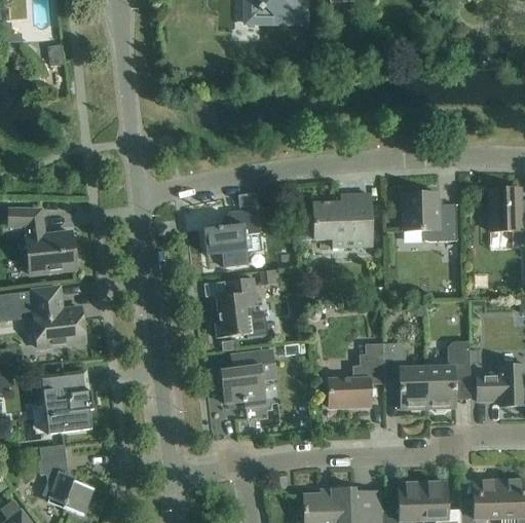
[(244,0),(244,22),(306,22),(306,0),(244,0)]
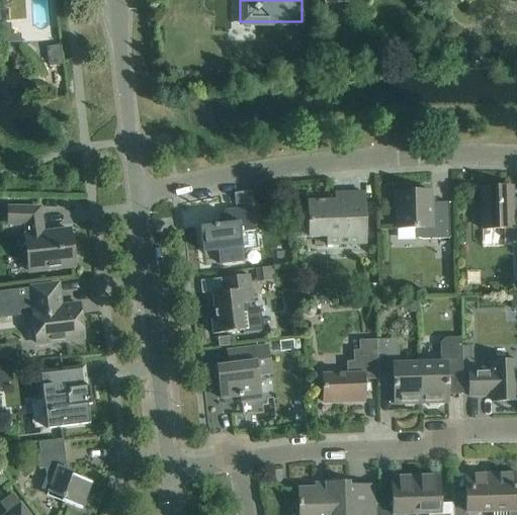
[(60,44),(48,46),(51,65),(63,63),(62,60),(60,44)]
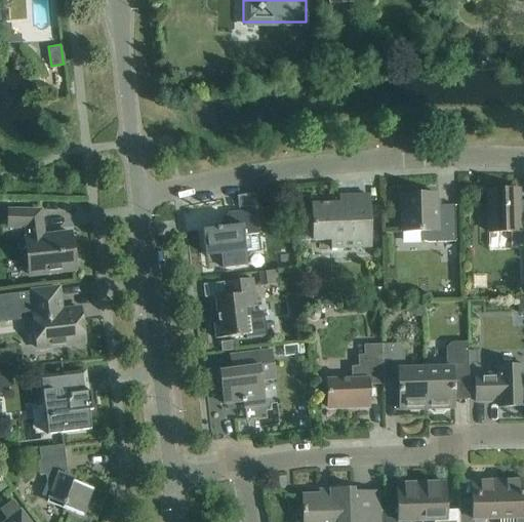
[(523,199),(520,199),(520,187),(488,188),(489,208),(489,230),(512,229),(512,241),(523,241),(523,199)]
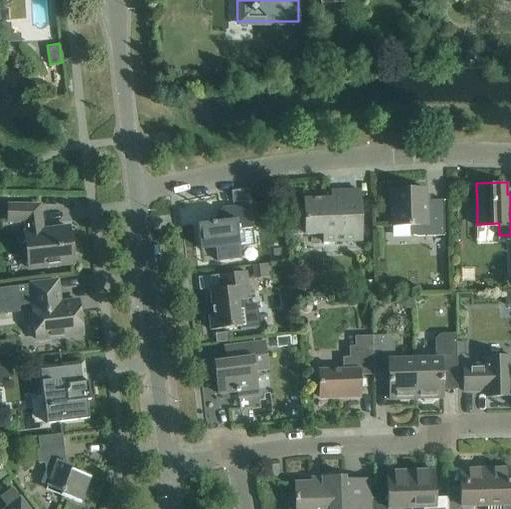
[(415,232),(418,234),(445,233),(445,217),(444,197),(427,198),(426,186),(391,187),(392,207),(392,223),(410,223),(410,226),(412,230),(415,232)]
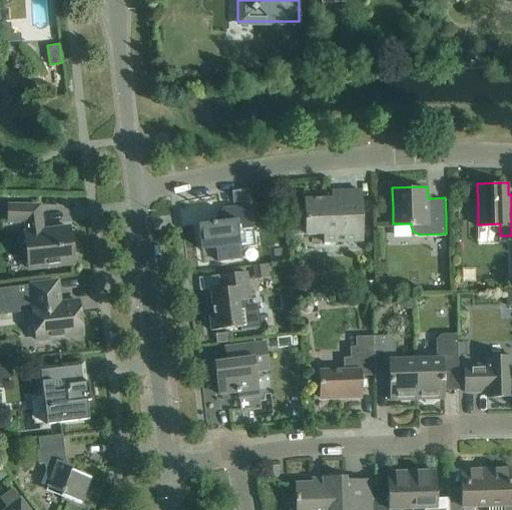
[(362,221),(362,208),(361,188),(333,189),(333,196),(306,197),(307,232),(325,231),(325,239),(358,238),(358,222),(362,221)]
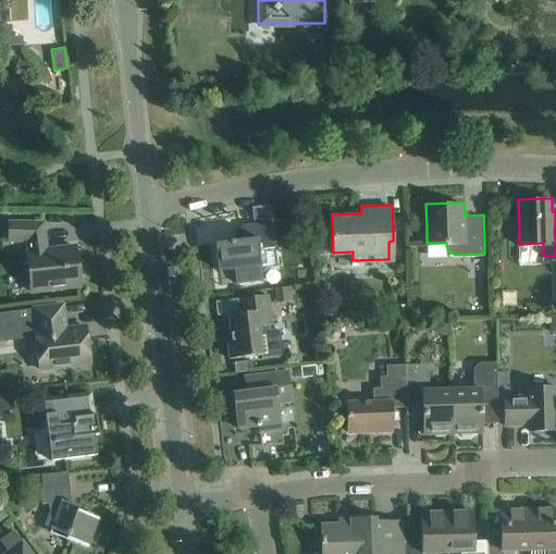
[(300,219),(297,222),(298,229),(301,232),(308,231),(311,228),(310,221),(306,218),(300,219)]
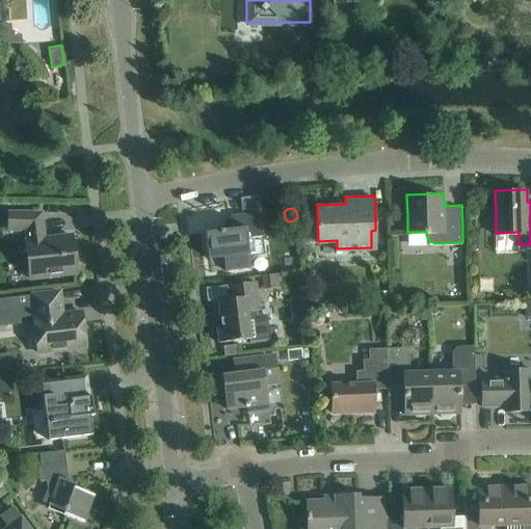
[(12,210),(12,228),(24,228),(31,276),(77,270),(73,233),(45,237),(42,211),(12,210)]
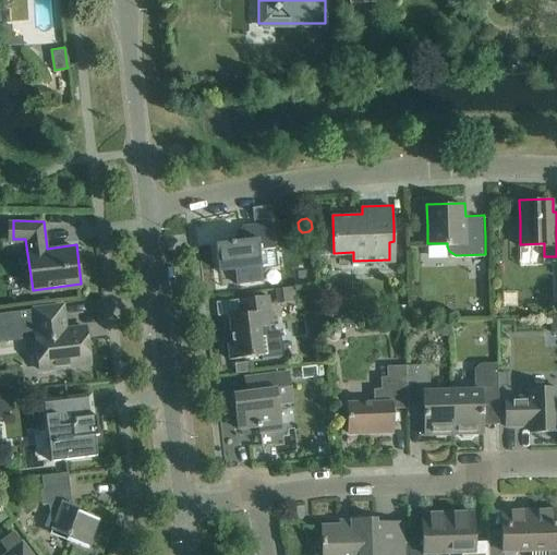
[(275,246),(275,243),(271,221),(244,225),(245,238),(217,242),(219,268),(235,267),(238,281),(264,278),(261,248),(275,246)]
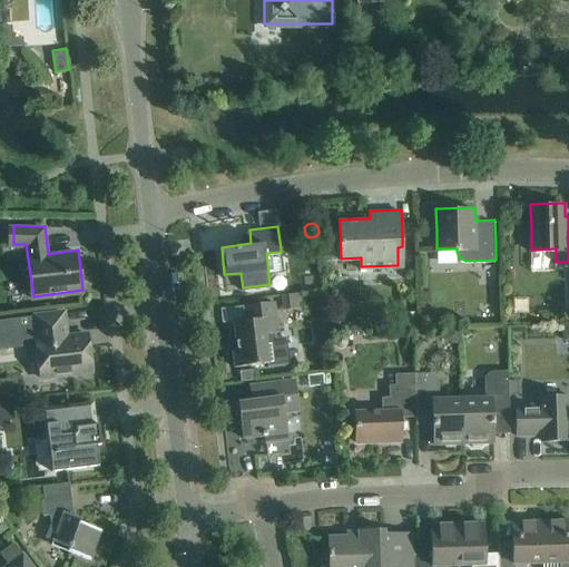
[(301,291),(282,293),(283,306),(302,304),(301,291)]
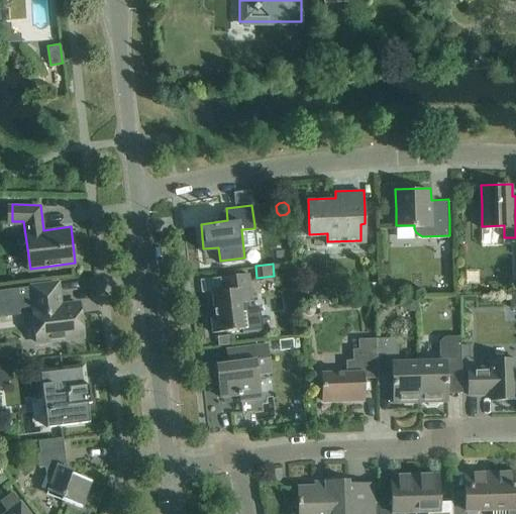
[(213,331),(233,329),(244,327),(244,331),(262,329),(258,303),(241,305),(240,301),(252,299),(249,272),(222,275),(223,289),(212,290),(215,314),(211,314),(213,331)]
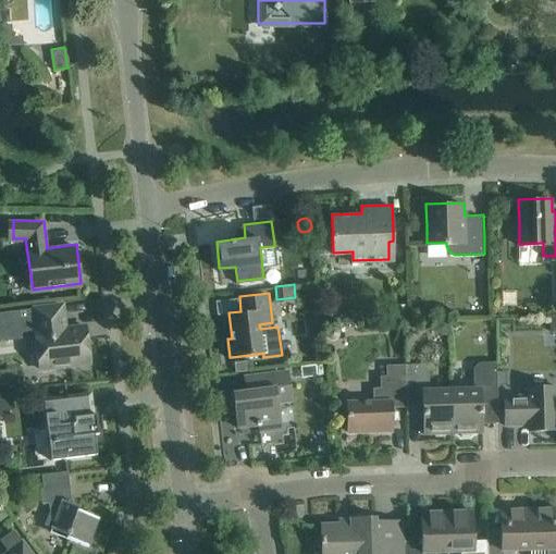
[(34,306),(35,308),(0,312),(0,337),(10,337),(10,340),(37,336),(40,367),(90,361),(86,324),(64,327),(63,303),(34,306)]
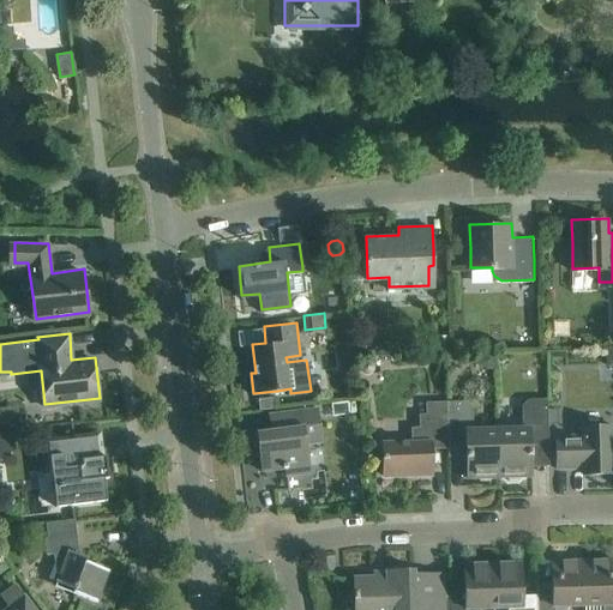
[(496,352),(480,354),(481,362),(487,367),(496,367),(496,352)]
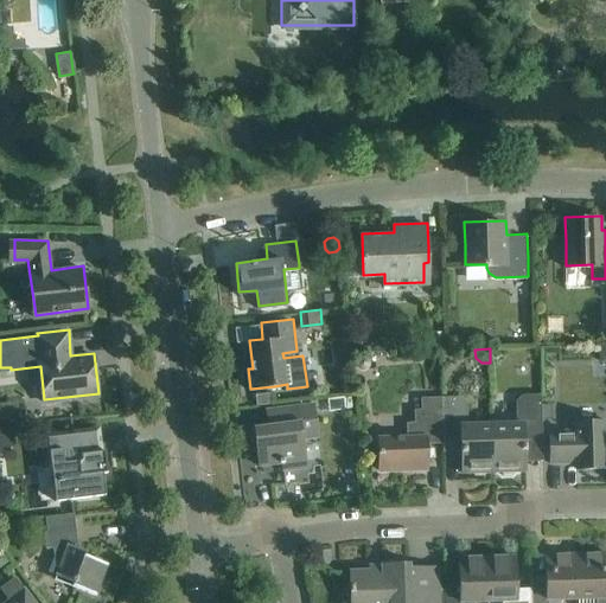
[(517,421),(492,422),(495,469),(525,468),(525,436),(543,435),(542,392),(522,392),(516,398),(517,421)]
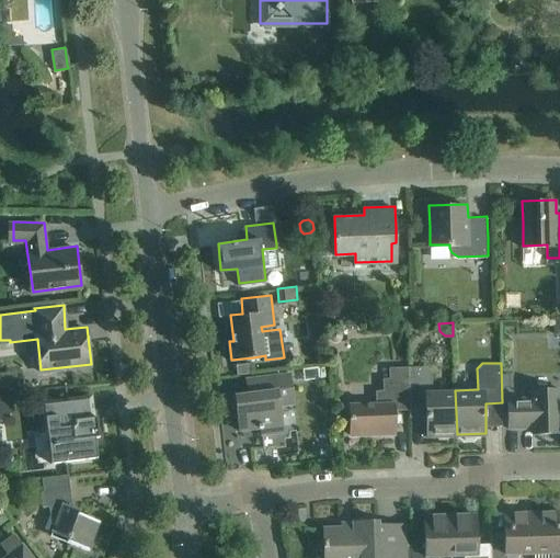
[(410,406),(408,365),(391,366),(392,377),(384,377),(384,385),(376,386),(377,402),(351,403),(351,433),(395,432),(395,408),(410,408),(410,406)]
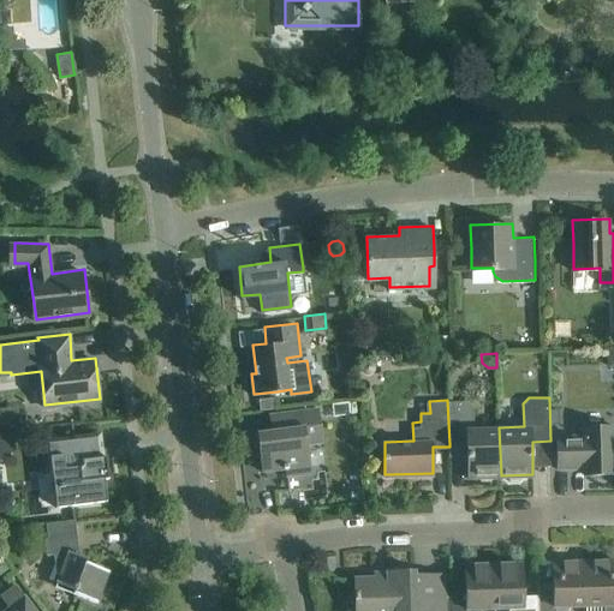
[(501,475),(499,427),(475,427),(474,405),(468,400),(447,400),(449,444),(468,443),(468,453),(469,477),(501,475)]
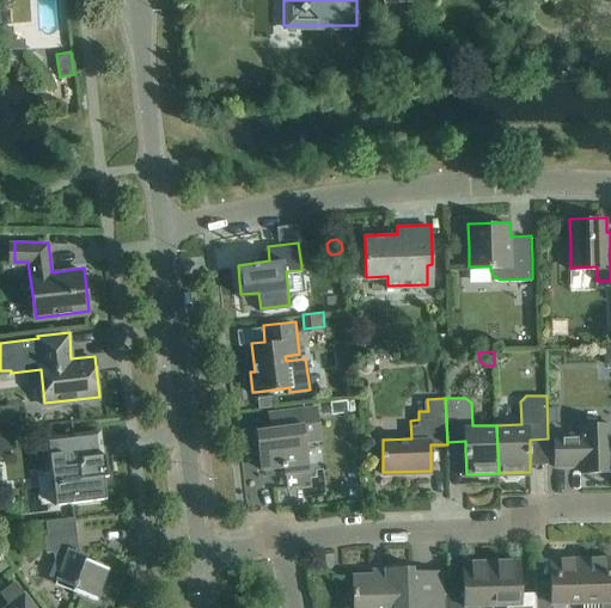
[(331,400),(333,412),(349,410),(347,399),(331,400)]
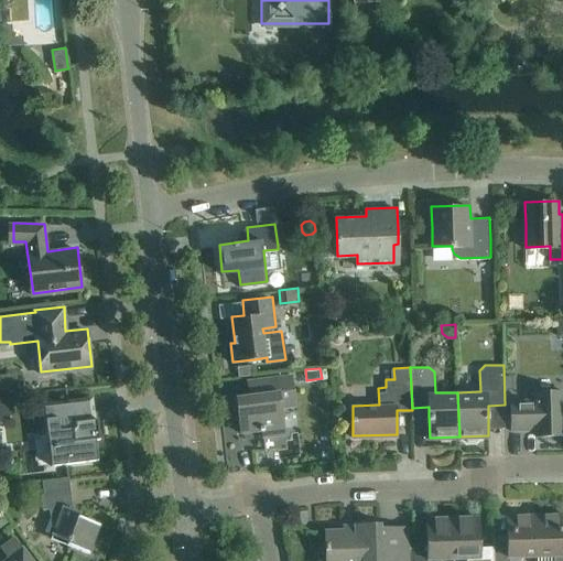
[(284,432),(282,410),(281,406),(295,403),(292,374),(270,377),(248,379),(250,395),(237,397),(240,397),(241,407),(238,407),(241,431),(263,429),(264,435),(284,432)]
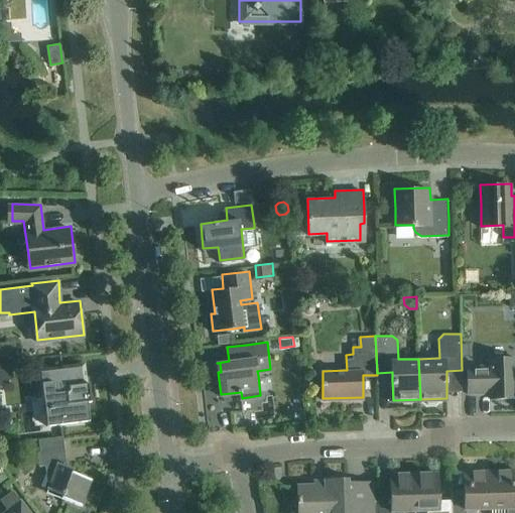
[(514,357),(489,358),(490,366),(467,367),(468,393),(483,392),(483,390),(490,390),(490,397),(514,396),(514,357)]
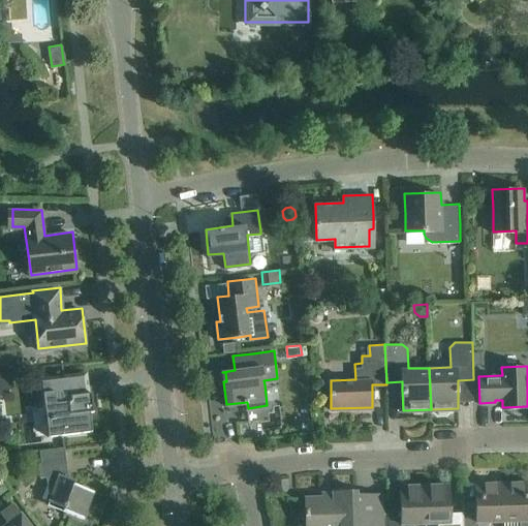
[(0,368),(0,385),(12,384),(10,367),(0,368)]
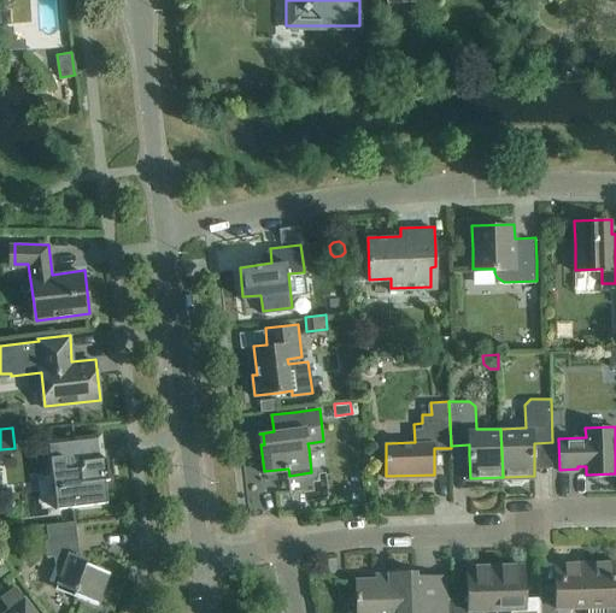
[(107,501),(105,479),(110,478),(107,457),(103,457),(99,435),(50,441),(51,457),(45,457),(47,473),(39,473),(42,508),(83,505),(107,501)]
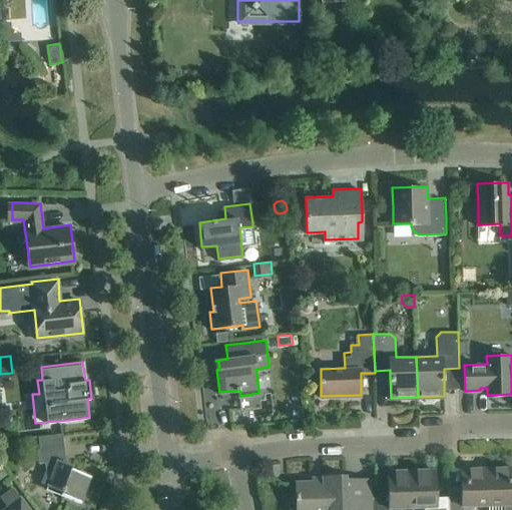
[(40,447),(38,448),(40,462),(45,461),(46,469),(52,471),(48,484),(62,490),(61,494),(82,502),(82,501),(81,500),(90,476),(91,477),(92,475),(72,468),(73,464),(66,461),(63,433),(39,435),(40,447)]
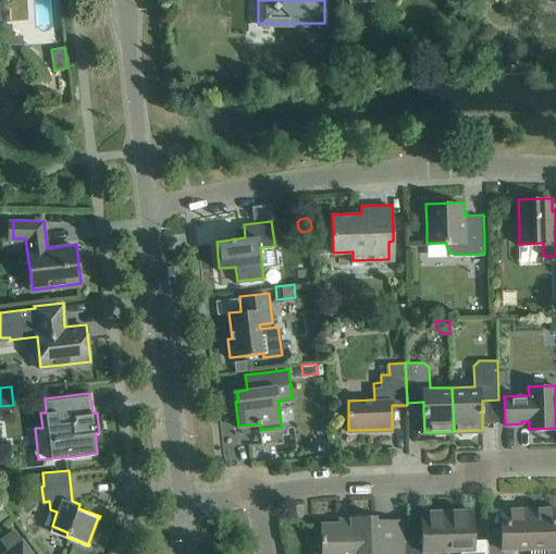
[(555,505),(530,507),(531,548),(547,548),(547,553),(555,553),(555,505)]
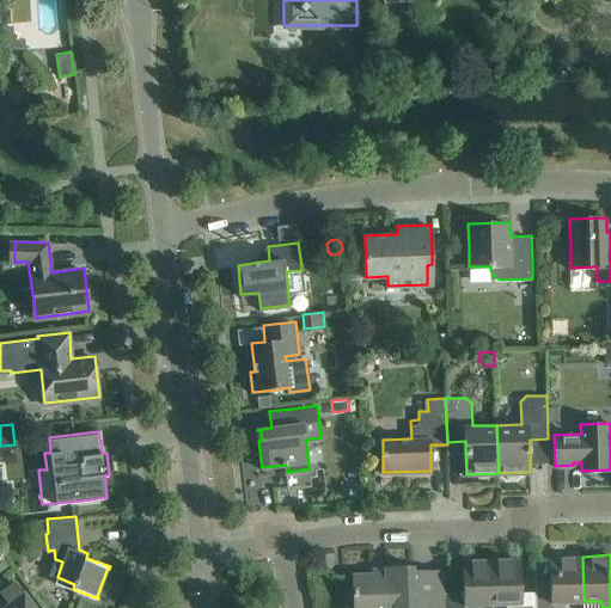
[(584,601),(582,557),(550,558),(551,582),(551,594),(536,594),(535,607),(564,607),(564,602),(584,601)]
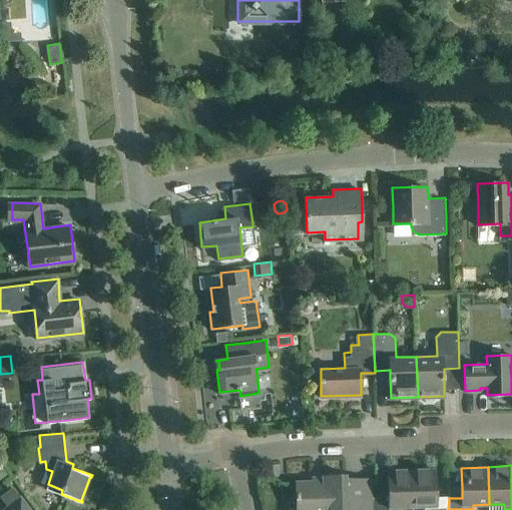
[(436,468),(412,469),(413,506),(425,506),(424,509),(448,509),(449,498),(449,495),(437,496),(436,488),(436,468)]
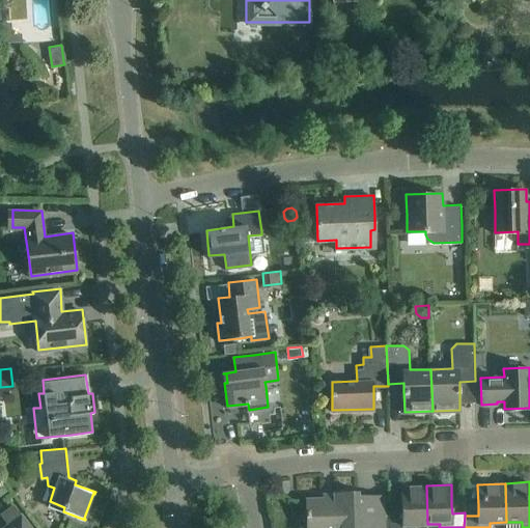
[(402,515),(390,515),(390,527),(414,527),(415,525),(427,524),(426,485),(401,487),(402,515)]
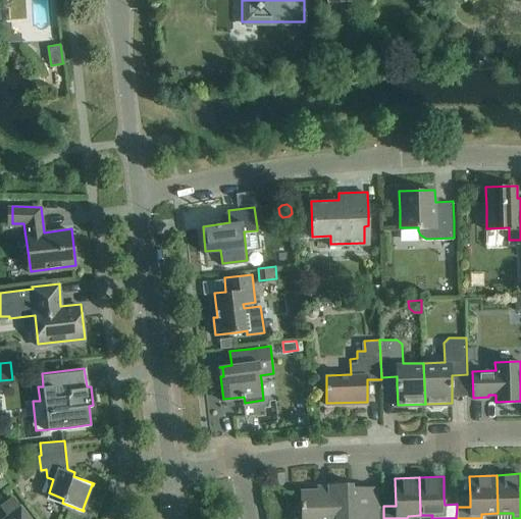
[(383,518),(383,506),(353,507),(352,483),(328,484),(328,485),(318,486),(318,488),(302,488),(302,518),(383,518)]
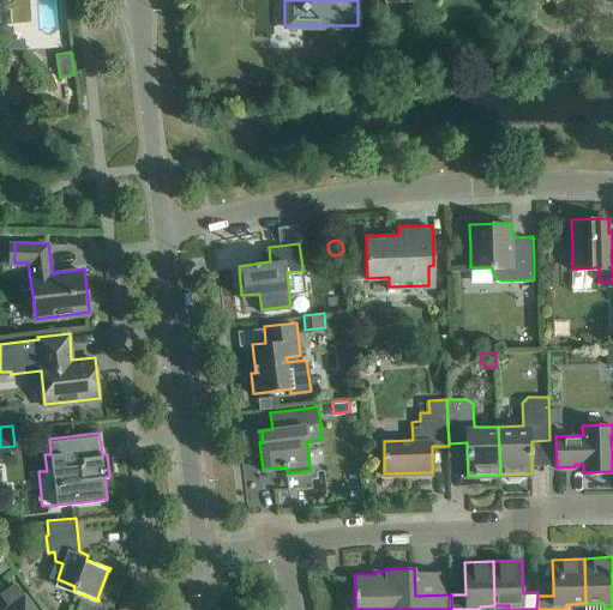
[(10,609),(36,609),(17,583),(1,593),(12,608),(10,609)]
